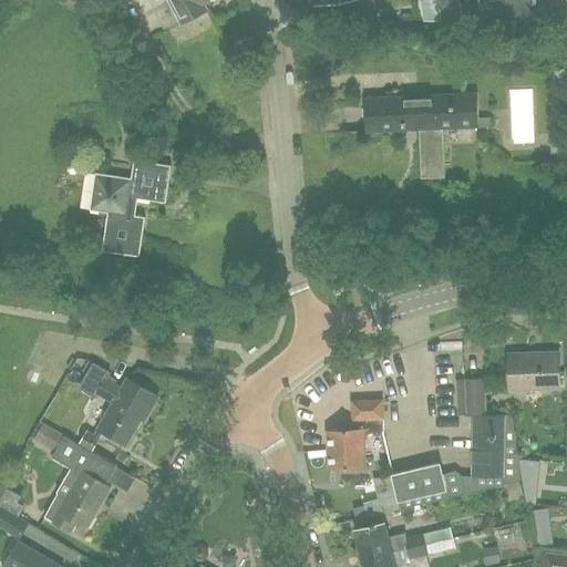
[(167,0),(179,23),(206,10),(203,3),(200,0),(167,0)]
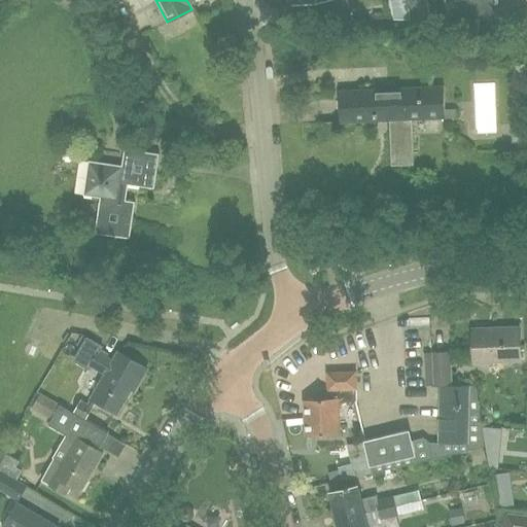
[(347,0),(288,0),(288,2),(292,1),(293,4),(321,0),(323,12),(348,8),(347,0)]
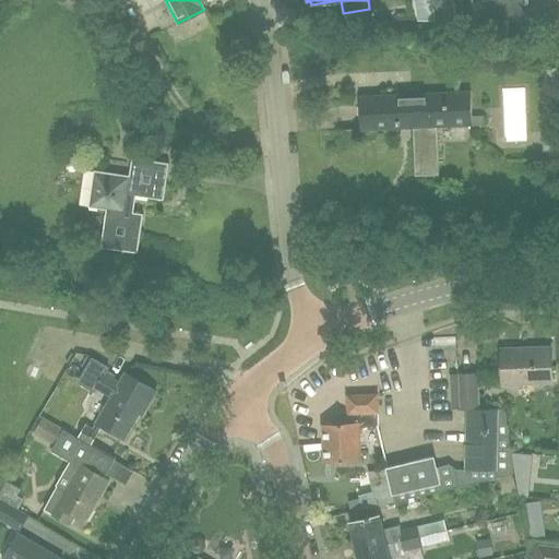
[(473,0),(478,20),(503,14),(500,0),(473,0)]
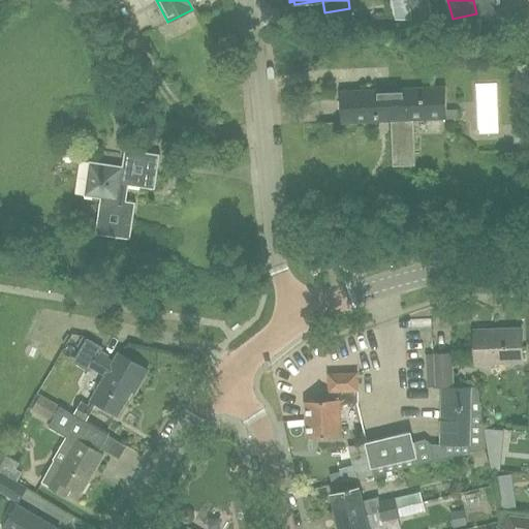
[(443,86),(338,92),(340,123),(389,120),(392,164),(414,163),(411,119),(445,117),(443,86)]
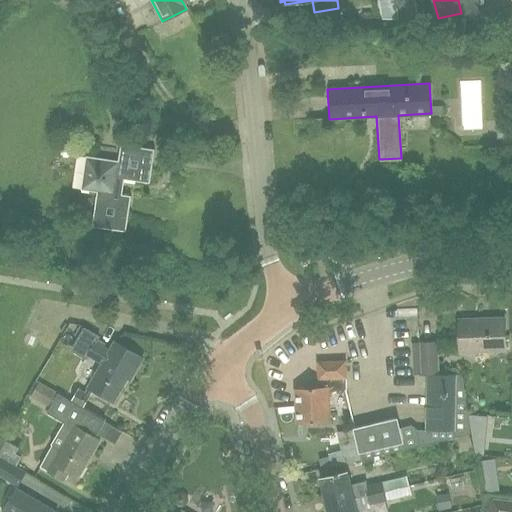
[(469,135),(491,134),(489,83),(466,84),(469,135)]
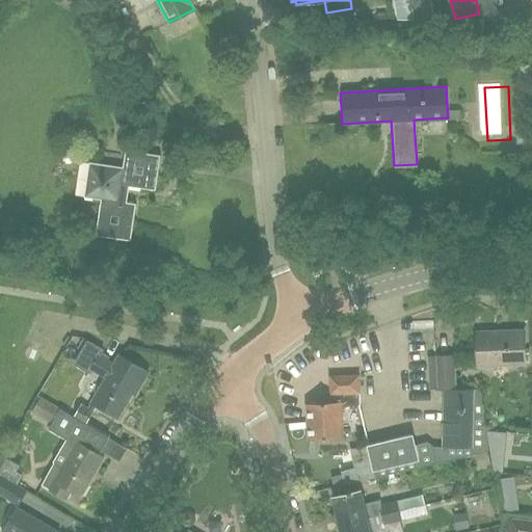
[(154,190),(159,155),(125,150),(122,167),(88,162),(83,196),(100,200),(95,236),(130,241),(135,204),(117,202),(121,185),(154,190)]
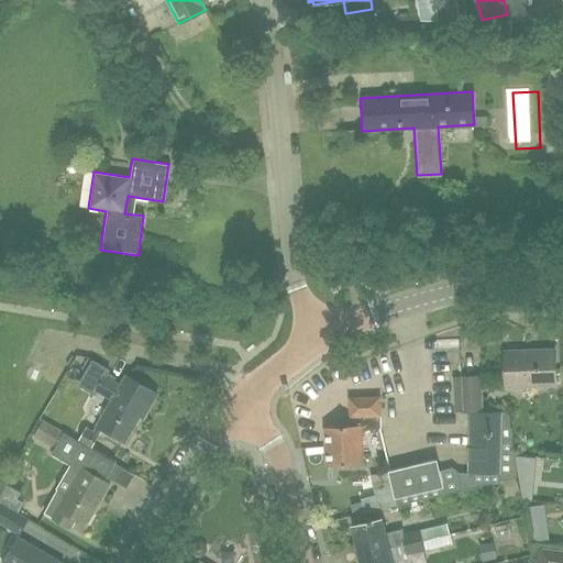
[(504,387),(554,386),(553,351),(503,352),(504,387)]
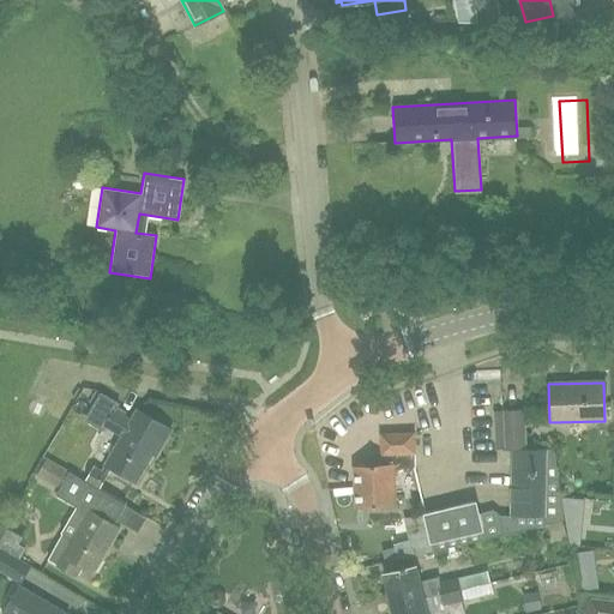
[(155,456),(170,429),(137,410),(131,420),(114,410),(119,403),(100,392),(84,420),(103,431),(106,426),(122,435),(106,464),(134,481),(151,453),(155,456)]
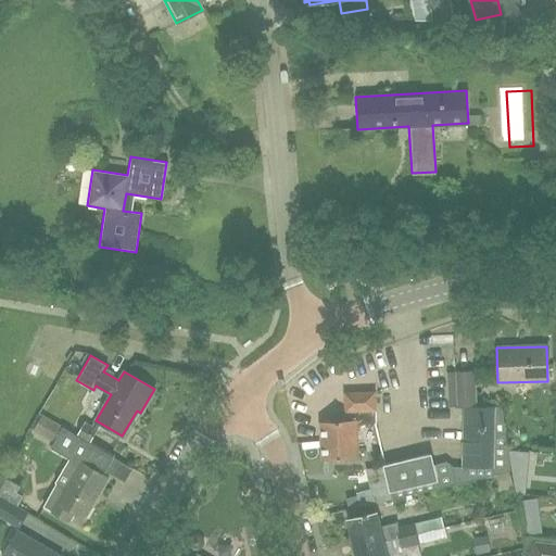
[(475,370),(455,373),(457,406),(467,405),(467,406),(476,407),(476,405),(478,405),(475,370)]
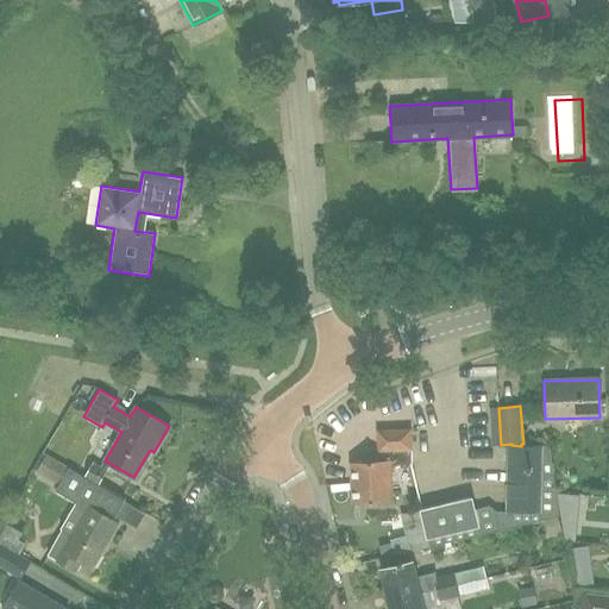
[(55,458),(69,433),(58,426),(43,452),(55,458)]
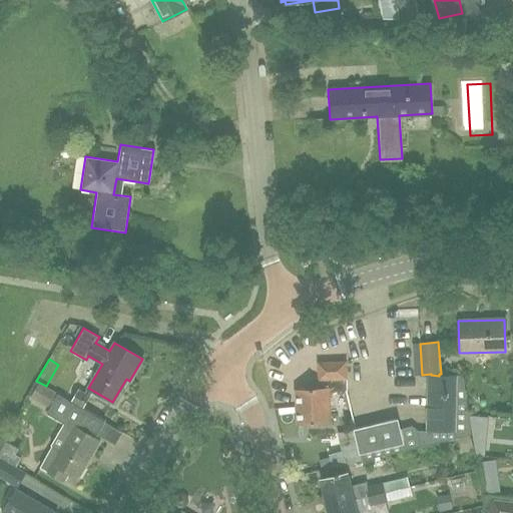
[(329,424),(328,391),(346,390),(345,363),(317,363),(317,381),(319,381),(319,390),(295,390),(296,425),(329,424)]
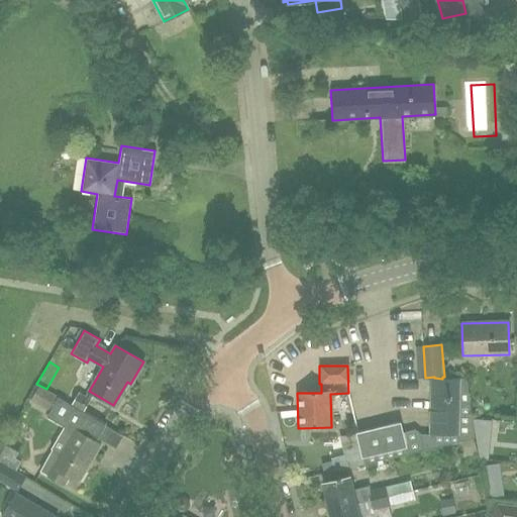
[(458,379),(442,379),(434,378),(433,433),(421,433),(415,429),(403,432),(401,422),(356,432),(362,453),(337,458),(339,470),(365,463),(474,438),(467,379),(458,378),(458,379)]
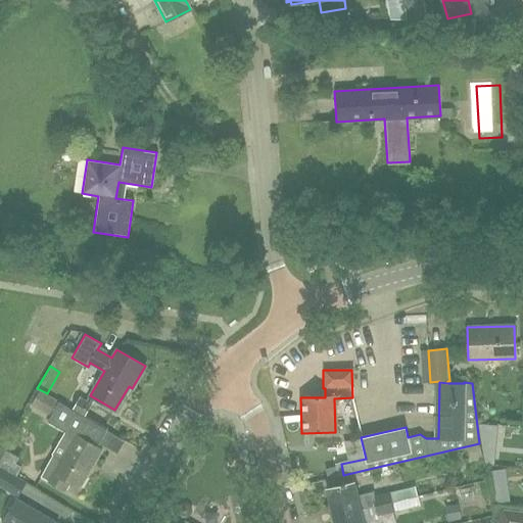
[(101,448),(97,446),(106,431),(86,418),(74,411),(40,390),(31,405),(50,417),(47,422),(73,437),(60,459),(53,455),(41,477),(63,489),(67,481),(79,488),(101,448)]
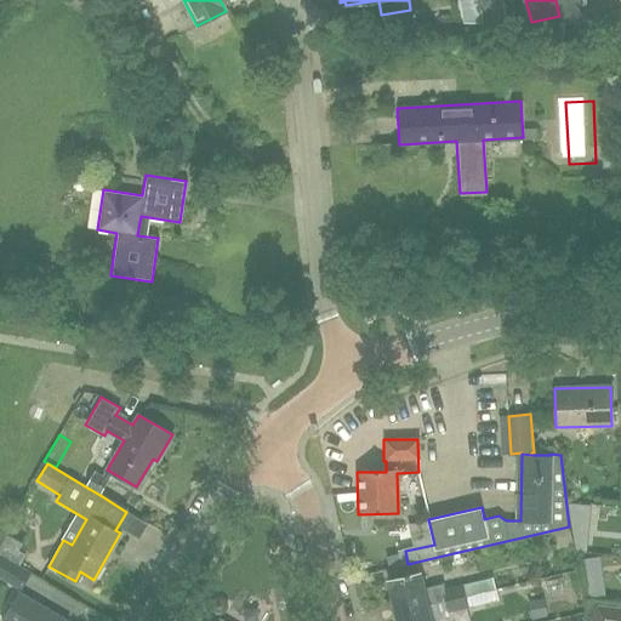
[(110,482),(96,473),(87,488),(102,496),(110,482)]
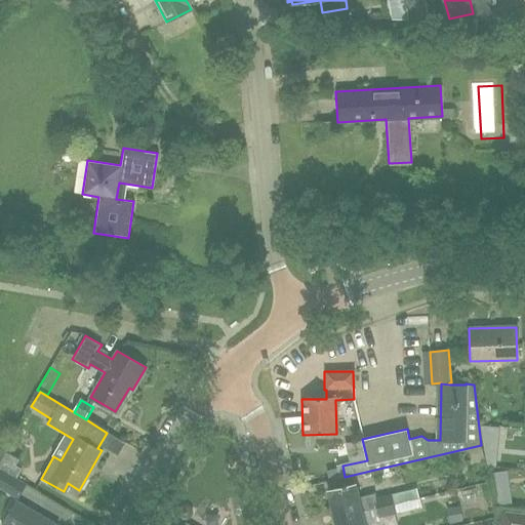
[(524,421),(510,422),(510,438),(524,437),(524,421)]
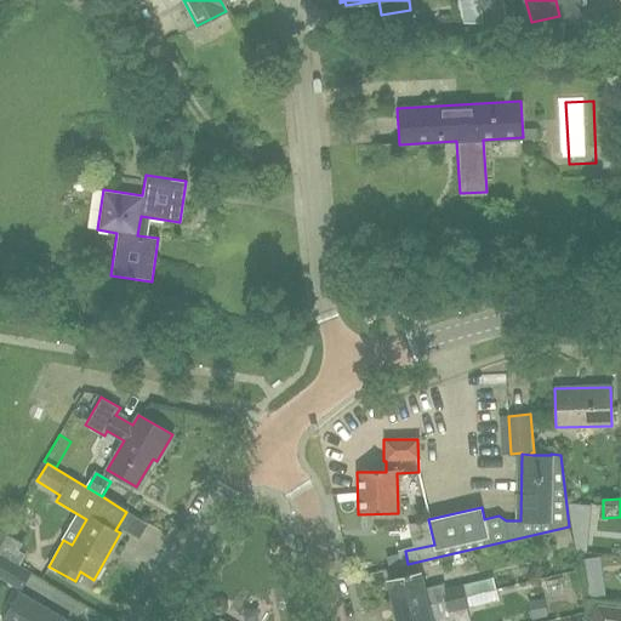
[(0,534),(0,553),(23,568),(28,558),(21,554),(24,547),(1,534),(0,534)]
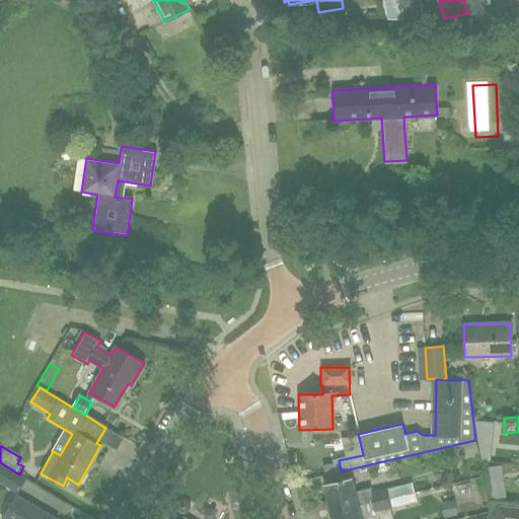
[(19,474),(0,462),(0,483),(17,494),(26,478),(19,474)]
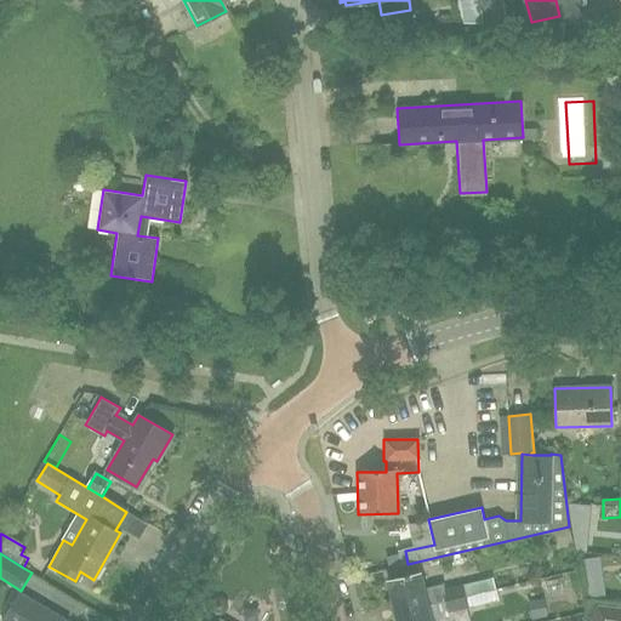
[(427,605),(444,600),(496,588),(494,577),(461,585),(443,590),(442,584),(423,587),(420,571),(386,580),(394,613),(427,605)]
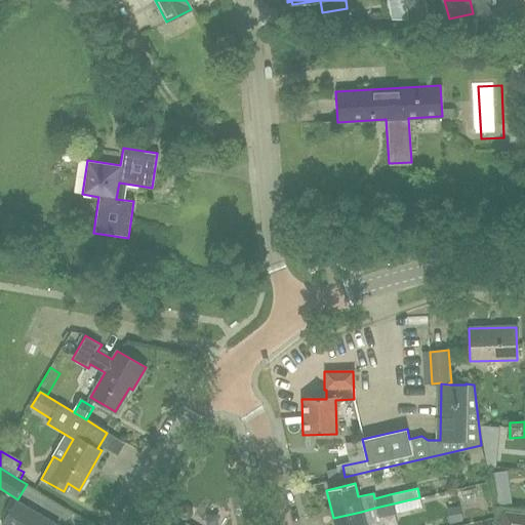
[(421,507),(419,497),(375,508),(377,518),(394,514),(421,507)]
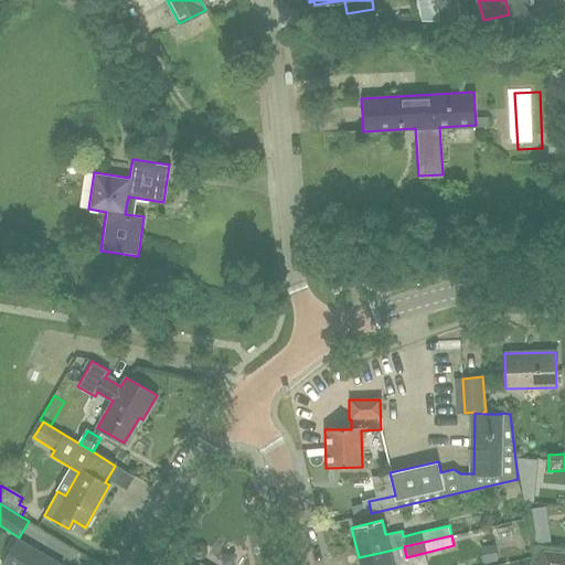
[(0,564),(60,564),(17,540),(0,564)]
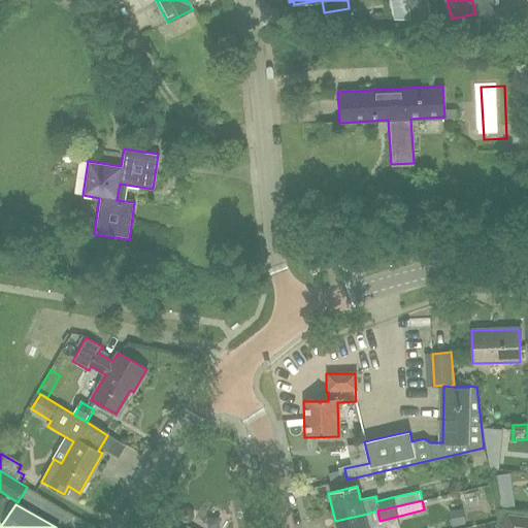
[(366,527),(363,515),(335,521),(336,527),(366,527)]
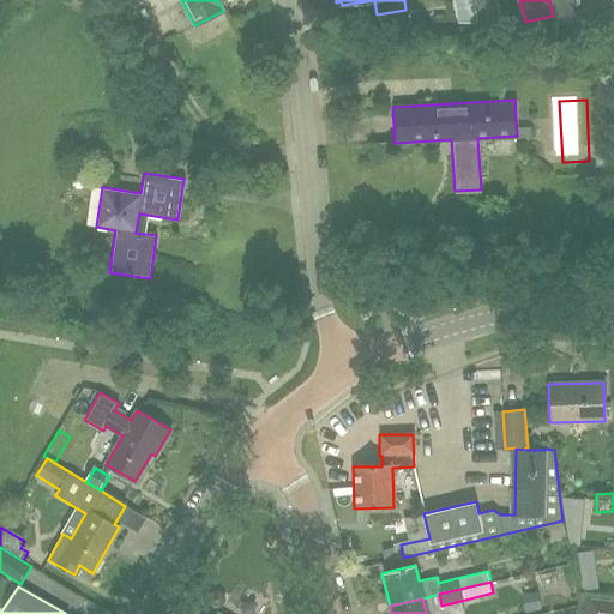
[(613,613),(613,603),(589,601),(587,613),(613,613)]
